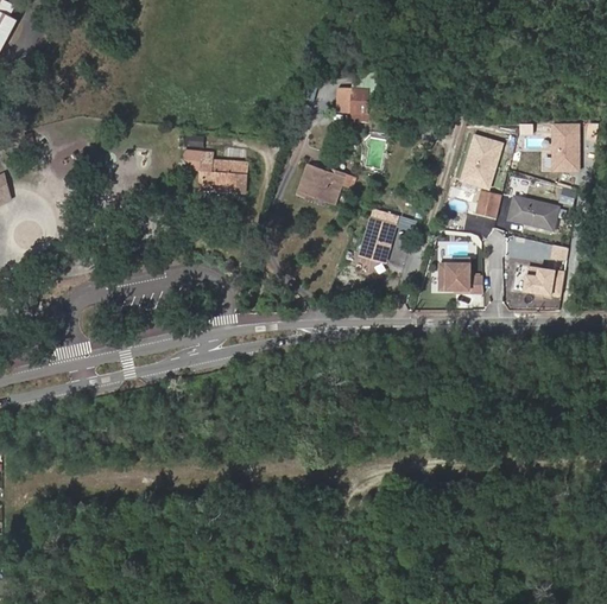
[(0,56),(20,16),(13,12),(19,2),(14,0),(0,0),(0,56)]
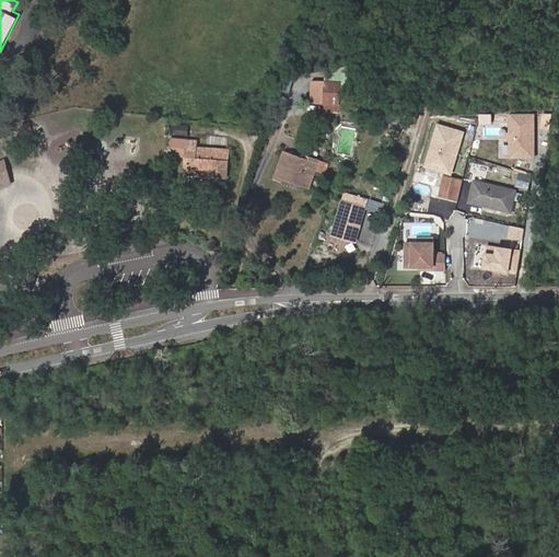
[(323,95),(323,77),(312,76),(312,95),(323,95)]
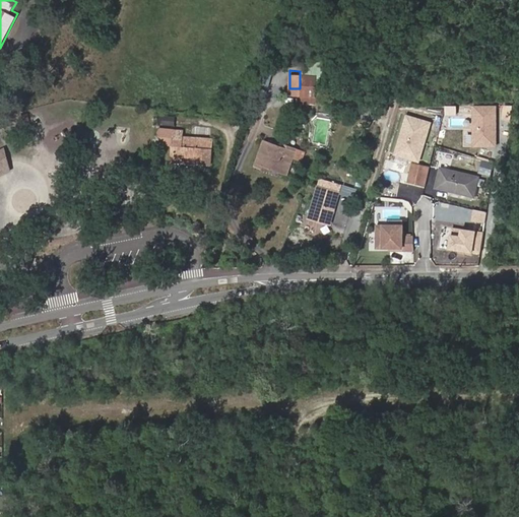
[(315,92),(316,71),(300,71),(300,88),(300,91),(315,92)]
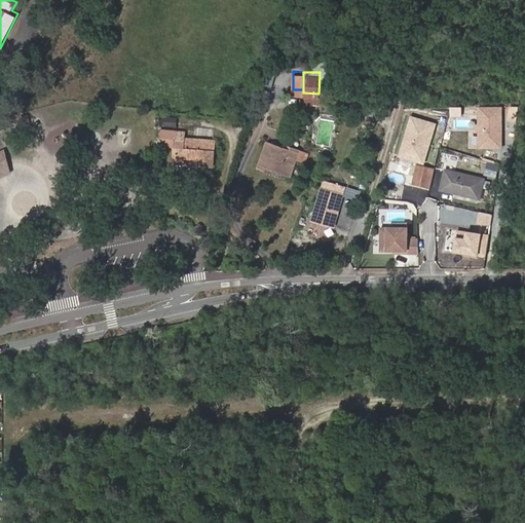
[(173,143),(175,129),(176,115),(161,114),(159,143),(173,143)]
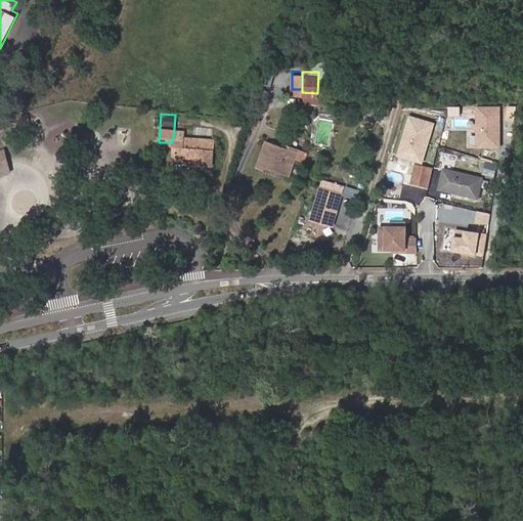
[(172,142),(172,150),(174,150),(174,158),(176,158),(211,161),(213,138),(182,136),(182,130),(174,129),(172,142)]
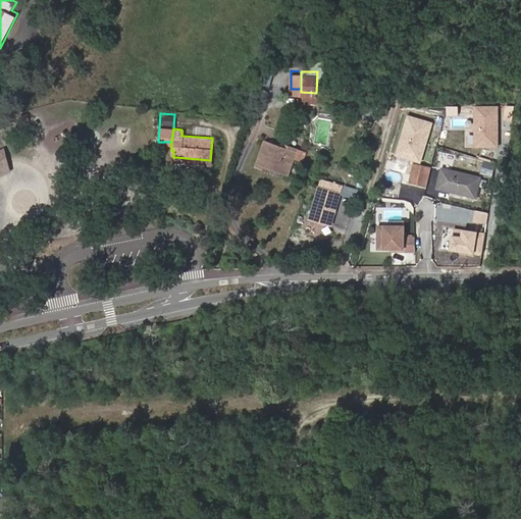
[(288,150),(280,148),(258,141),(250,166),(259,169),(260,166),(266,168),(288,175),(294,158),(304,161),(306,152),(289,147),(288,150)]
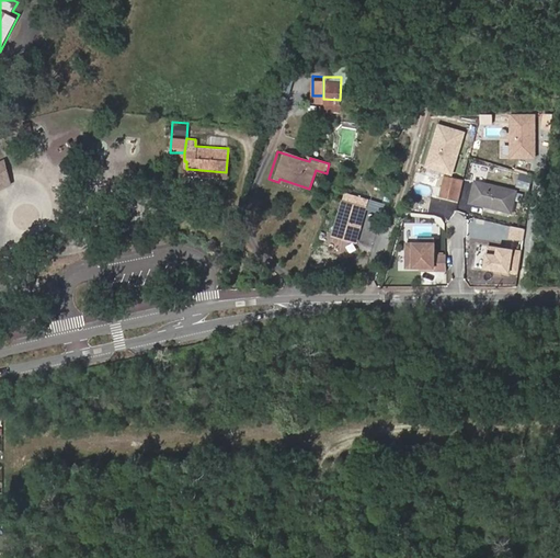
[(0,197),(14,190),(9,166),(0,170),(0,197)]
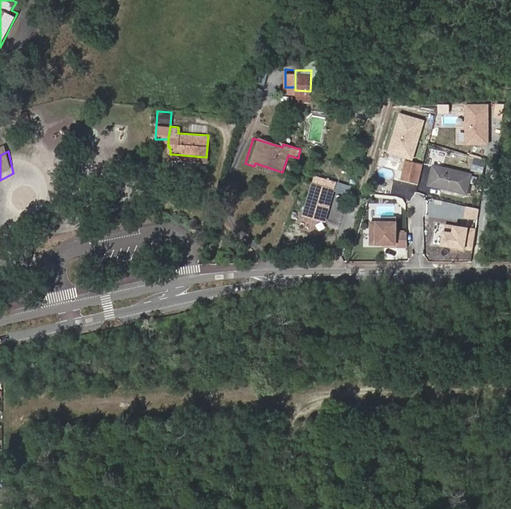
[(421,162),(405,158),(400,174),(416,179),(421,162)]
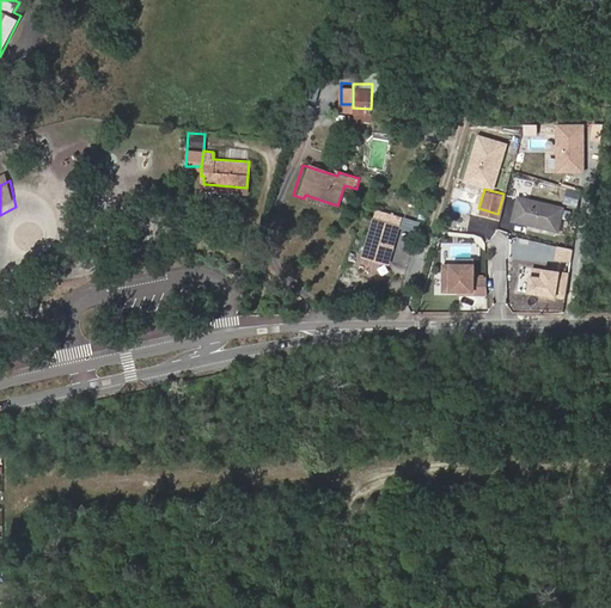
[(556,228),(561,206),(517,194),(512,216),(556,228)]
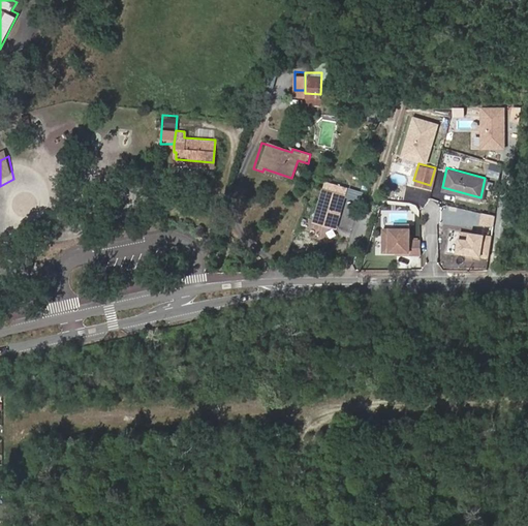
[(343,187),(324,182),(313,222),(332,227),(343,187)]
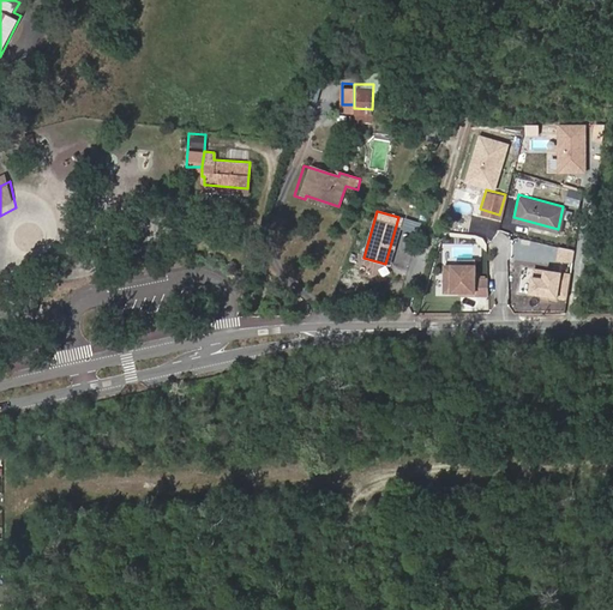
[(404,213),(400,227),(415,231),(420,219),(404,213)]
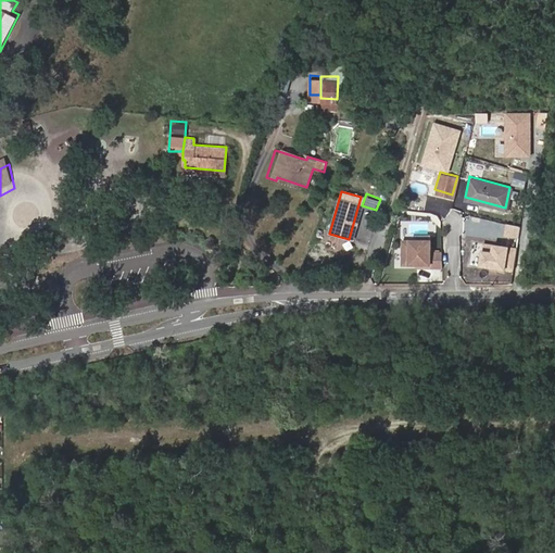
[(438,265),(438,250),(425,251),(425,239),(398,239),(398,263),(427,263),(427,265),(438,265)]
